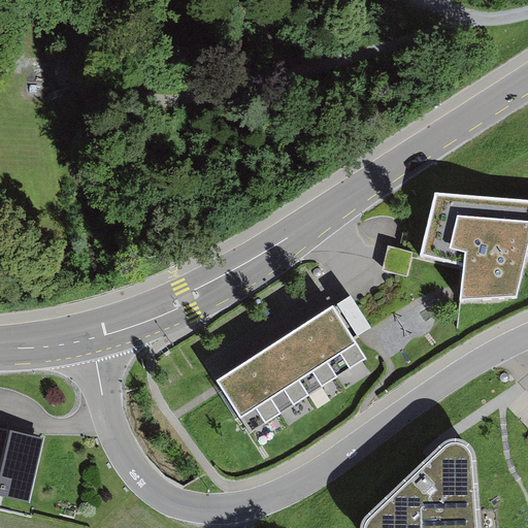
[(527,192),(433,191),(419,257),(462,262),(462,289),(463,302),(519,299),(527,270),(527,192)]
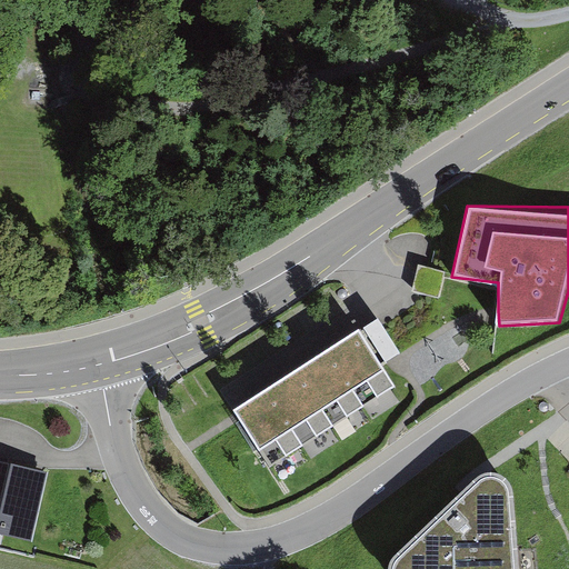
[(418,266),(412,292),(439,299),(446,272),(418,266)]
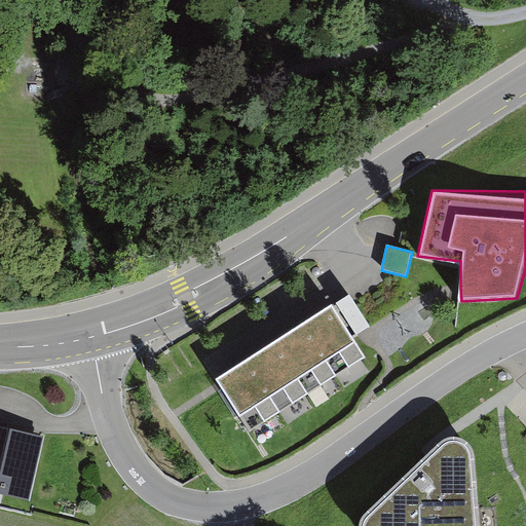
[(331,274),(209,357),(246,410),(368,329),(331,274)]
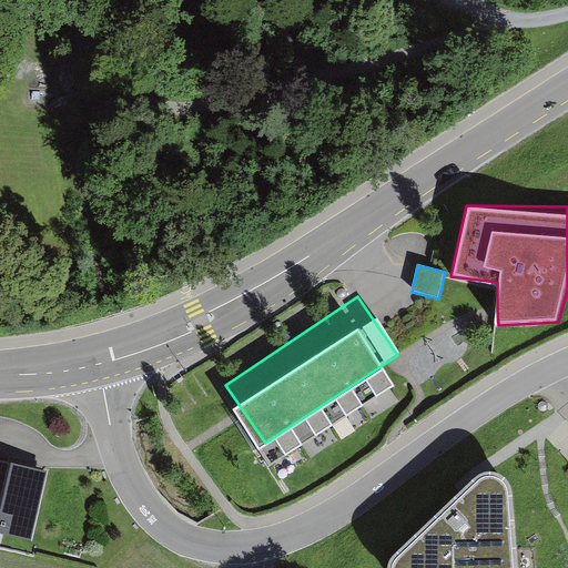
[(0,459),(0,534),(32,541),(49,472),(0,459)]
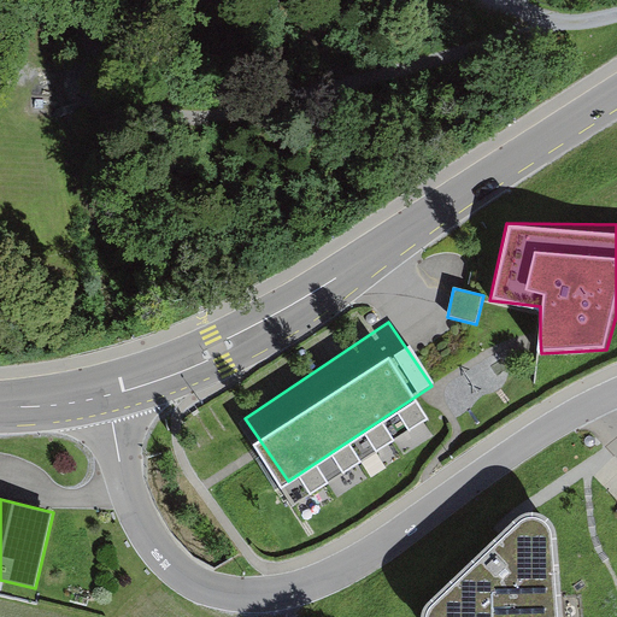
[(532,510),(513,518),(422,606),(423,616),(562,616),(557,533),(547,517),(532,510)]
